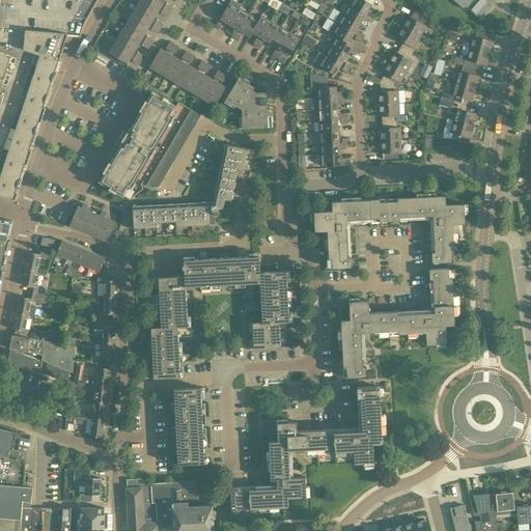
[(82,30),(83,28),(84,24),(85,22),(87,20),(98,0),(0,0),(0,194),(15,200),(18,192),(16,191),(18,185),(20,186),(25,170),(23,170),(25,164),(27,164),(31,149),(30,148),(31,142),(33,143),(38,128),(36,128),(38,121),(40,121),(46,107),(44,106),(46,100),(48,101),(53,85),(51,85),(53,79),(54,79),(59,64),(61,64),(61,52),(67,34),(79,35),(79,37),(80,37),(80,35),(81,32),(82,31),(82,30)]
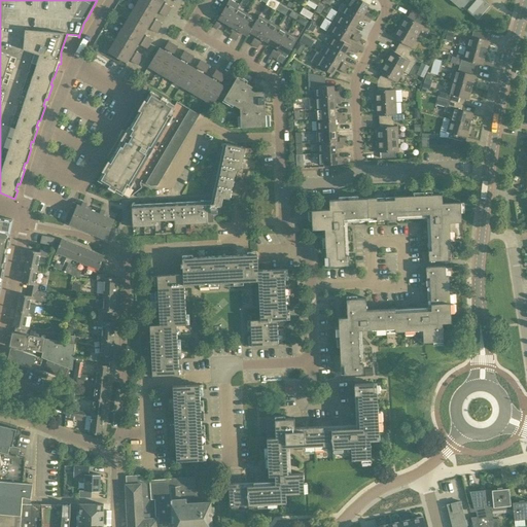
[(137,0),(136,2),(136,3),(155,14),(160,6),(149,0),(137,0)]
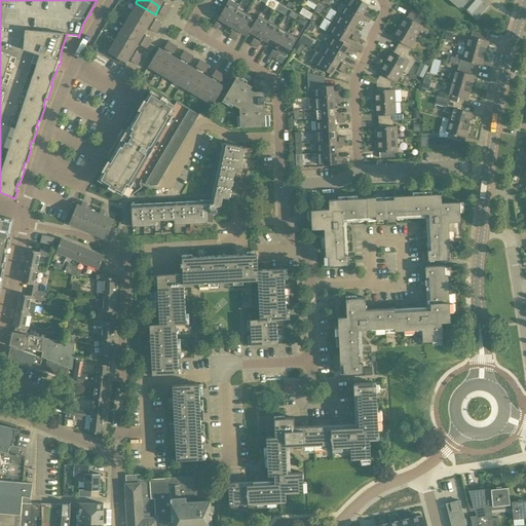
[(274,10),(278,3),(272,0),(268,0),(266,5),(274,10)]
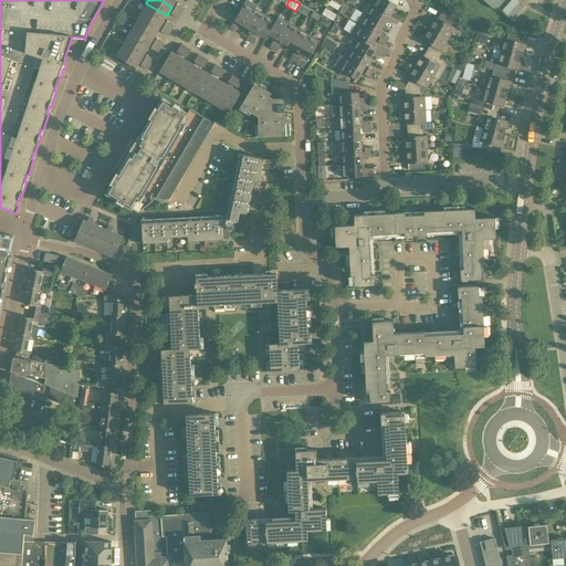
[(389,16),(396,4),(387,0),(375,0),(371,6),(398,21),(400,17),(395,13),(392,17),(389,16)]
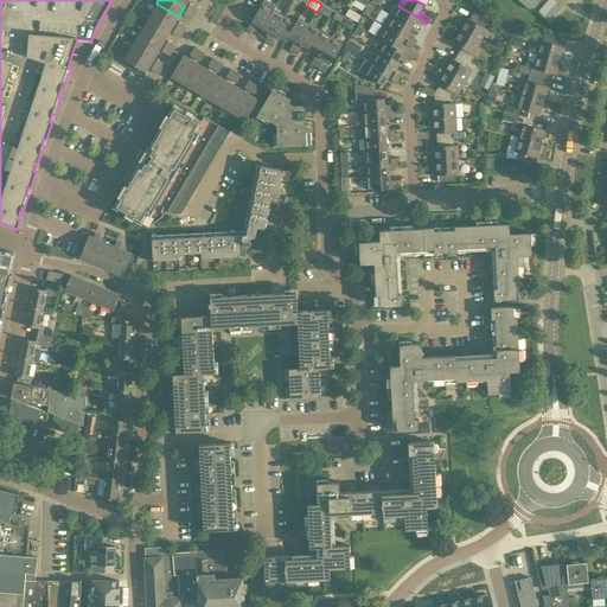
[(262,27),(273,10),(262,2),(251,21),(262,27)]
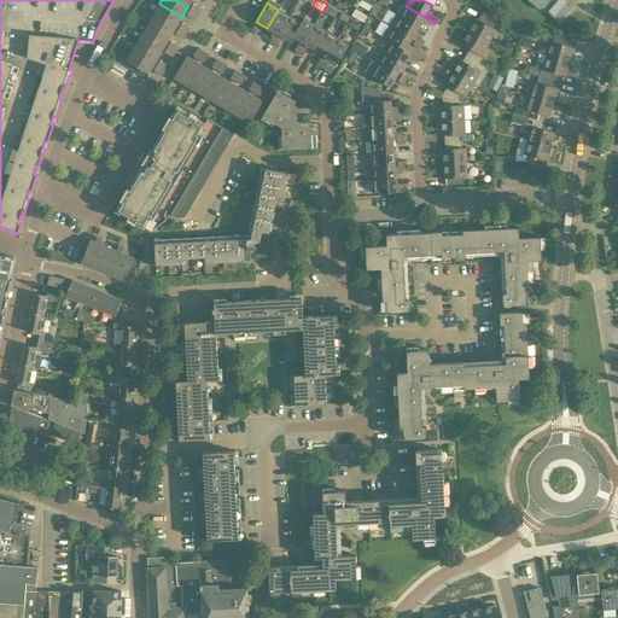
[(155,12),(155,13),(176,27),(176,25),(182,17),(159,4),(155,12)]
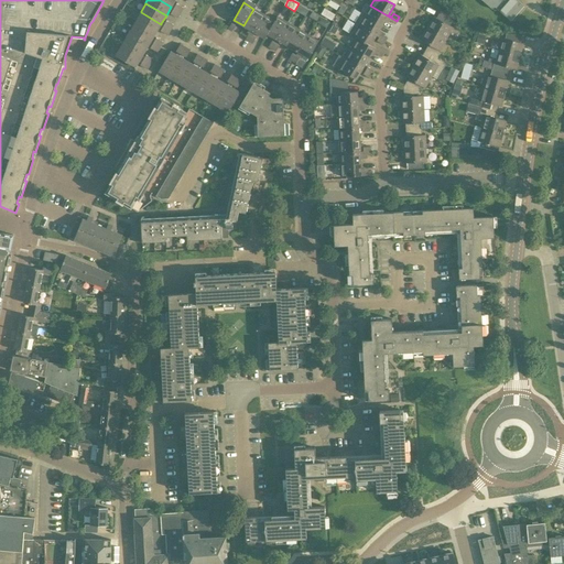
[(386,21),(389,21),(394,24),(397,21),(370,6),(365,14),(365,15),(382,25),(384,21),(386,21)]
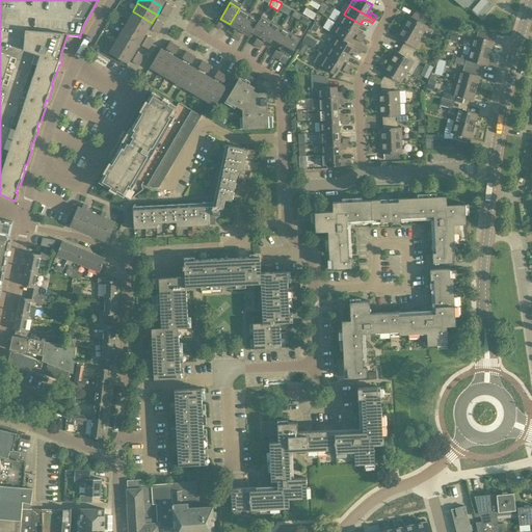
[(304,7),(302,14),(314,18),(316,11),(304,7)]
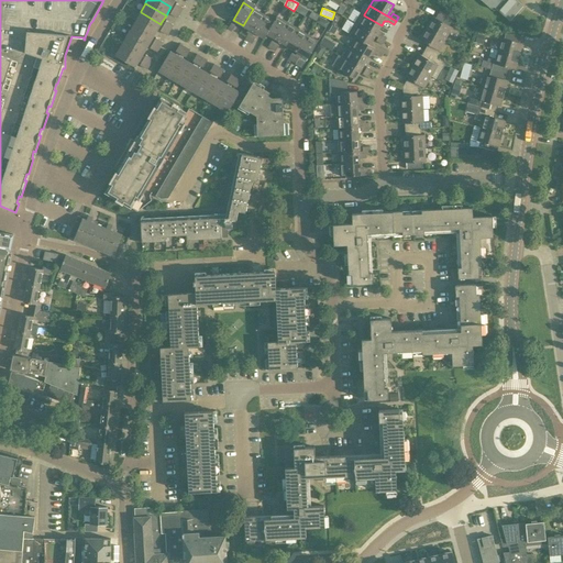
[(249,33),(252,35),(254,32),(264,15),(253,9),(243,25),(249,29),(247,30),(249,33)]
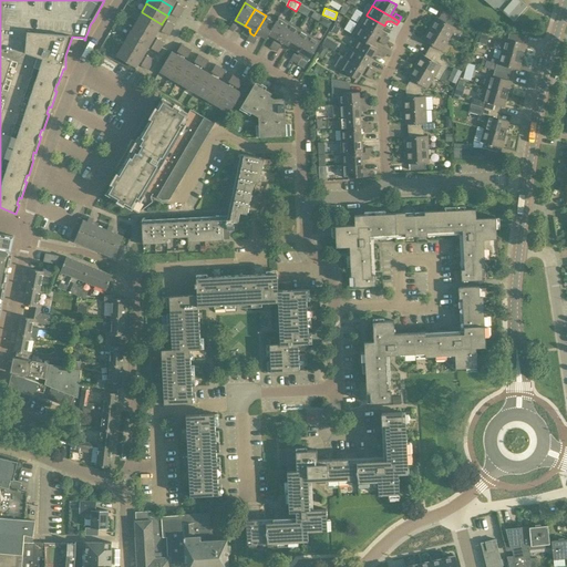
[(429,28),(447,40),(455,28),(452,27),(455,21),(443,11),(439,19),(435,17),(429,28)]
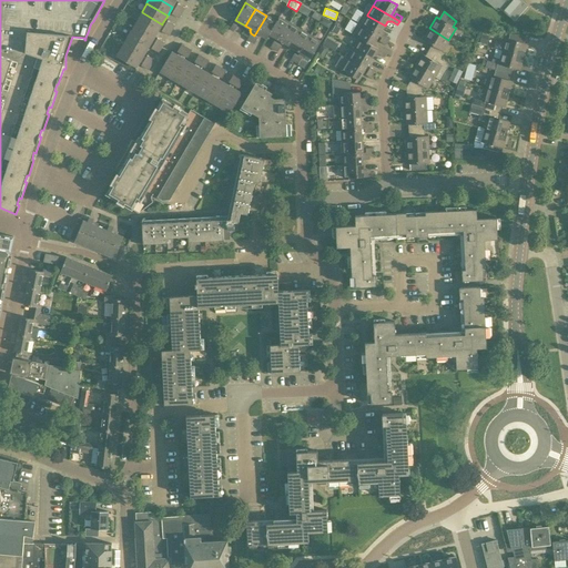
[(138,19),(137,21),(156,32),(158,31),(162,24),(142,12),(138,19)]
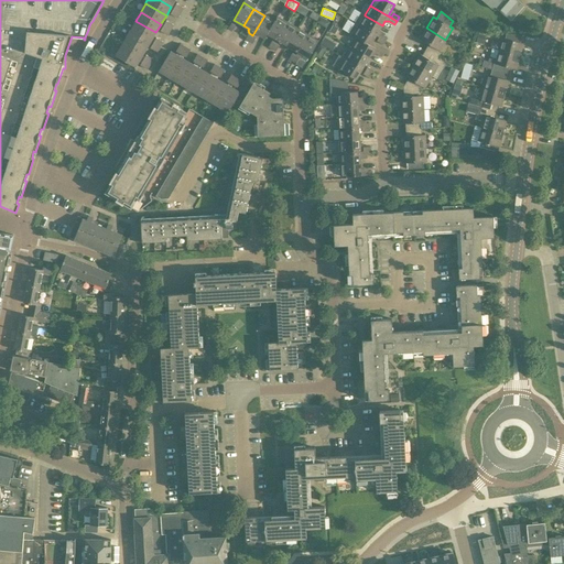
[(376,35),(379,38),(384,41),(387,38),(381,33),(380,31),(379,30),(382,25),(365,15),(365,14),(361,12),(355,23),(376,35)]
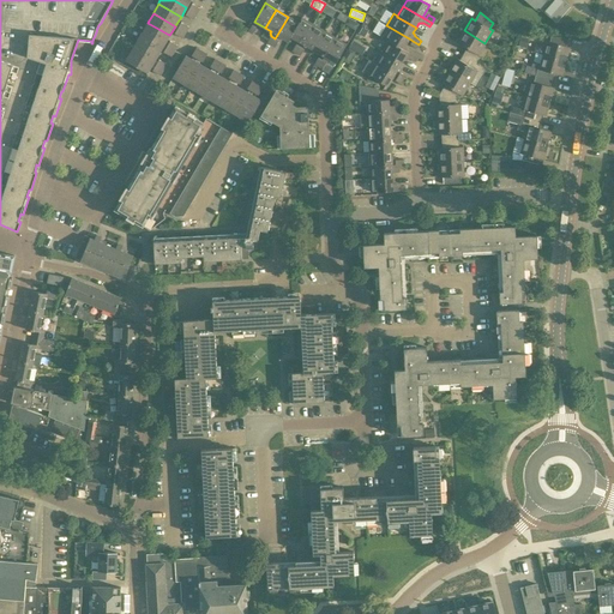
[(288,17),(277,35),(288,42),(290,37),(299,23),(288,17)]
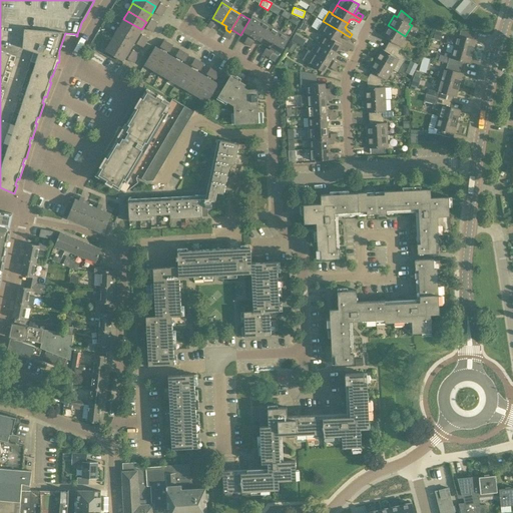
[(249,19),(242,31),(252,36),(262,20),(251,15),(249,19)]
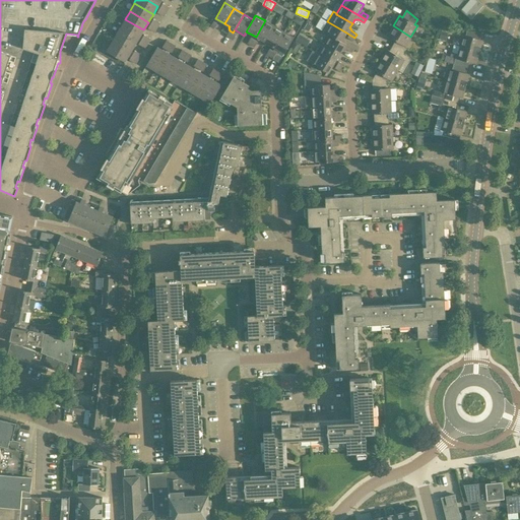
[(121,25),(120,26),(139,38),(139,37),(143,29),(125,19),(121,25)]
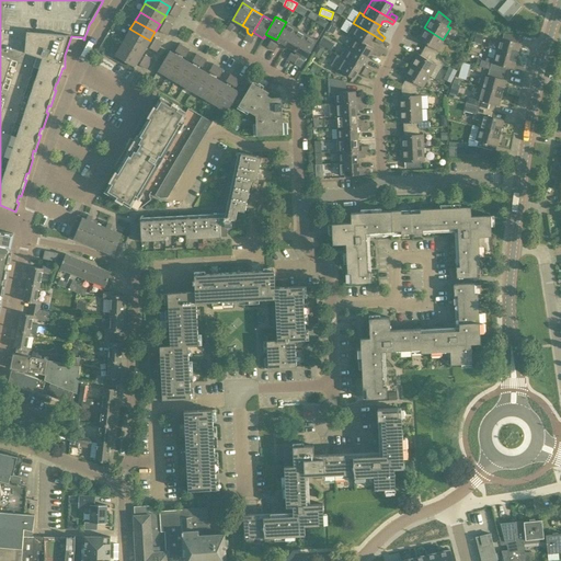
[(286,22),(276,39),(286,45),(296,29),(286,22)]
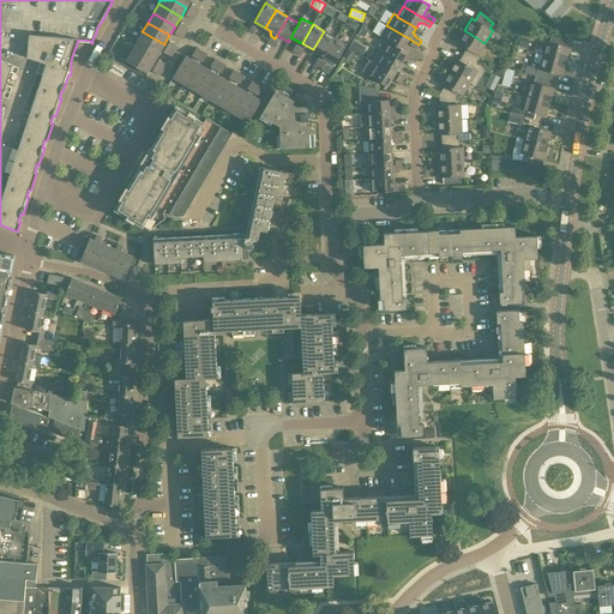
[(409,38),(386,25),(379,36),(389,42),(403,49),(409,38)]
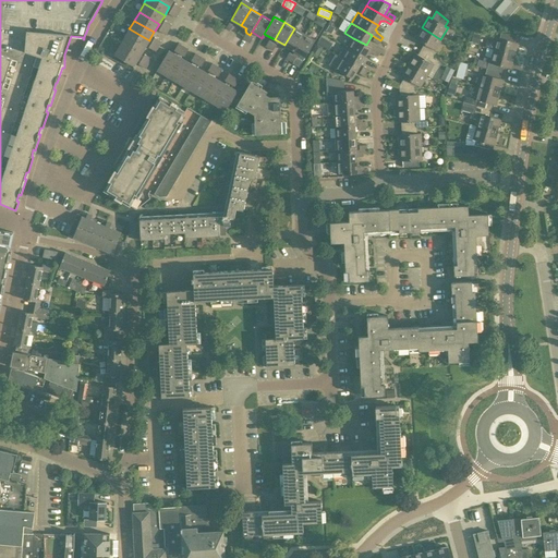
[(440,39),(422,27),(415,39),(423,45),(421,49),(434,58),(434,57),(437,52),(434,50),(440,39)]
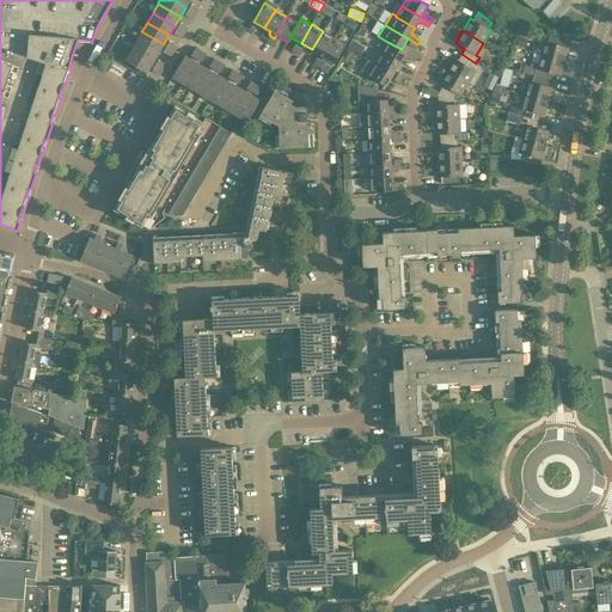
[(136,40),(136,41),(158,54),(158,53),(164,44),(141,31),(136,40)]
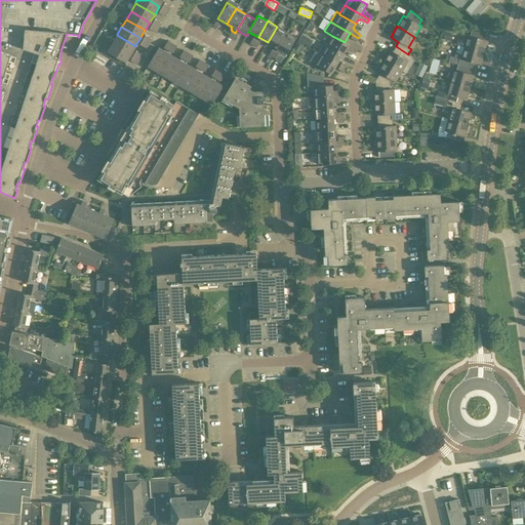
[(277,27),(268,42),(277,48),(286,32),(277,27)]
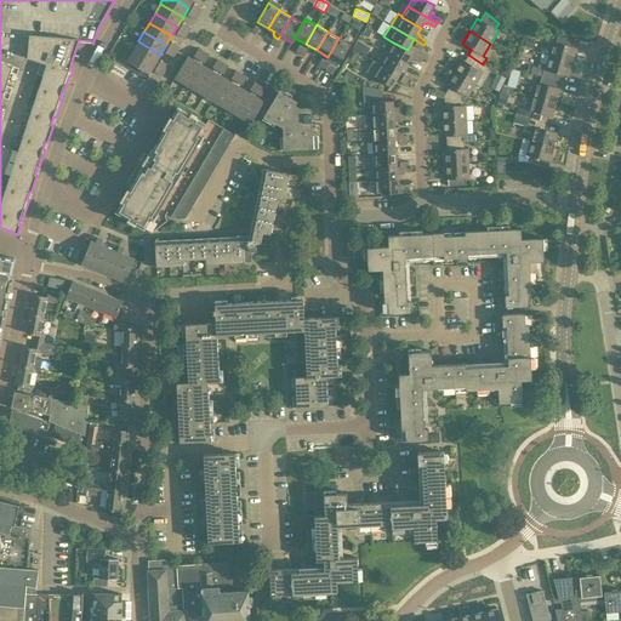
[(527,36),(524,47),(533,50),(535,39),(527,36)]
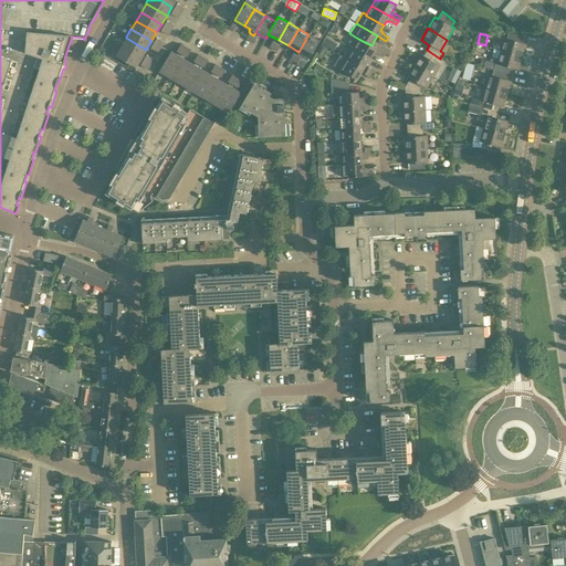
[(503,38),(500,50),(521,56),(525,43),(522,43),(524,34),(507,33),(506,39),(503,38)]
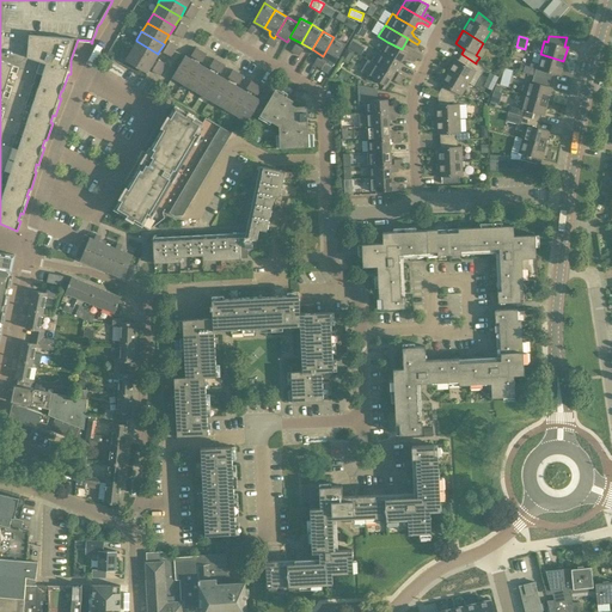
[(334,37),(323,56),(334,63),(346,44),(334,37)]
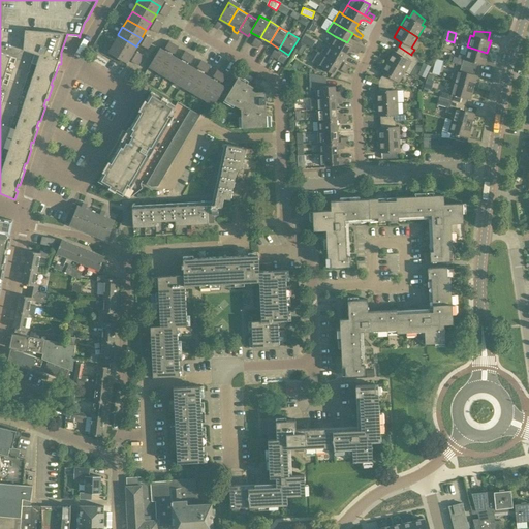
[(114,42),(113,43),(131,55),(132,54),(136,47),(118,35),(114,42)]
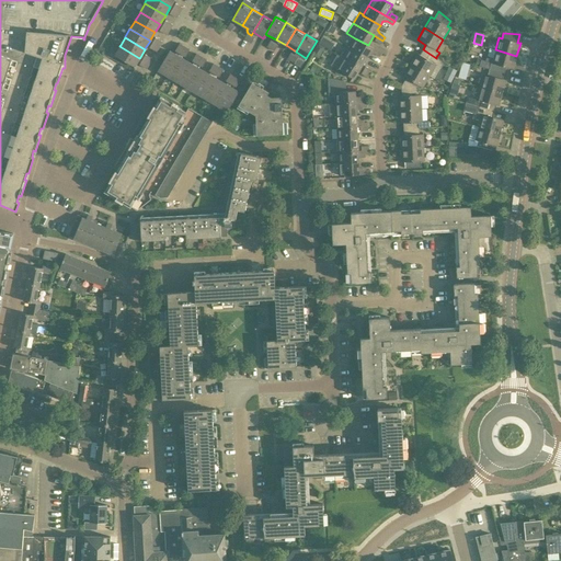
[(370,54),(373,54),(379,57),(381,54),(375,49),(368,45),(355,38),(348,48),(366,58),(369,54),(370,54)]
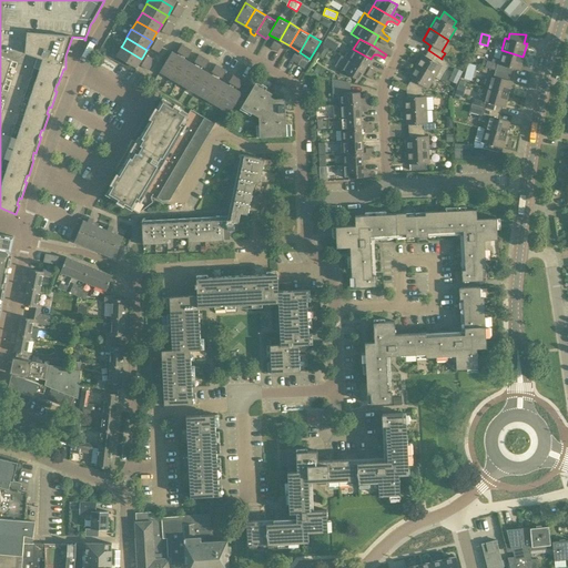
[(121,47),(115,56),(137,68),(141,59),(121,47)]
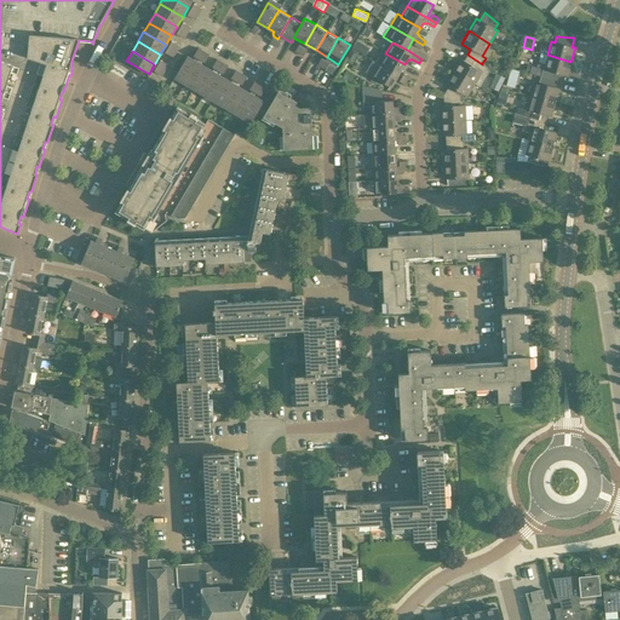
[(405,64),(385,53),(379,64),(399,75),(405,64)]
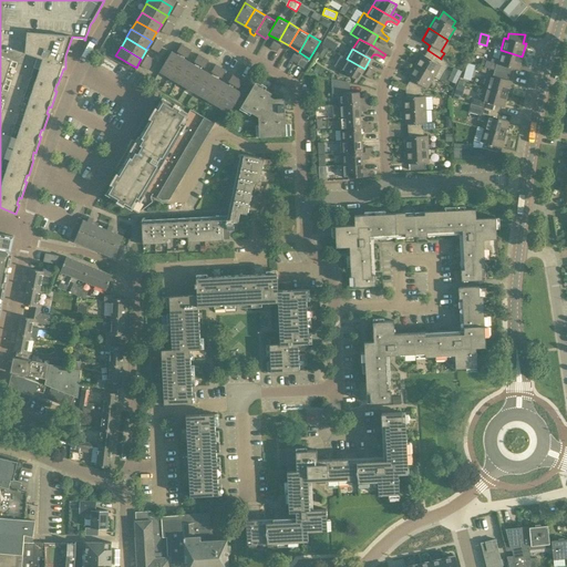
[(518,70),(522,57),(501,50),(495,49),(493,57),(492,57),(491,61),(486,60),(484,68),(494,70),(509,74),(511,68),(518,70)]
